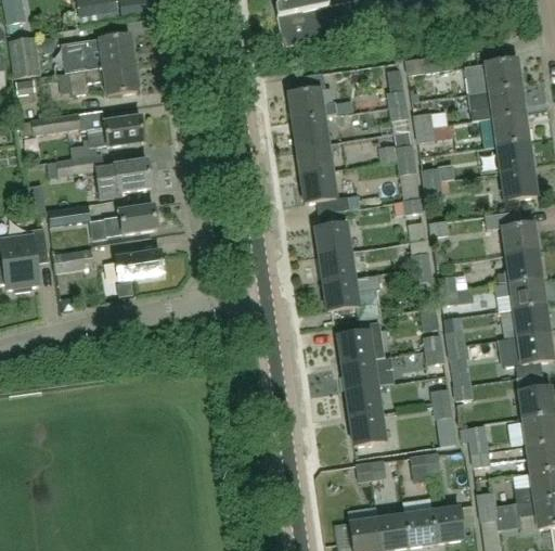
[(1,0),(5,24),(25,20),(21,0),(1,0)]
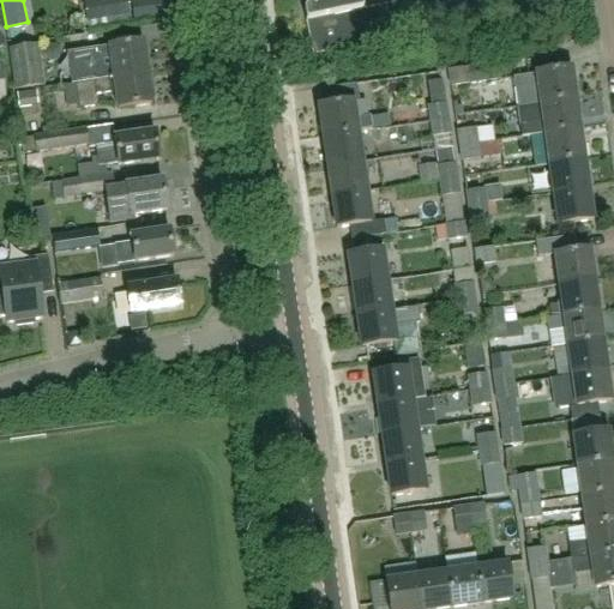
[(88,26),(131,19),(127,0),(83,0),(88,26)]
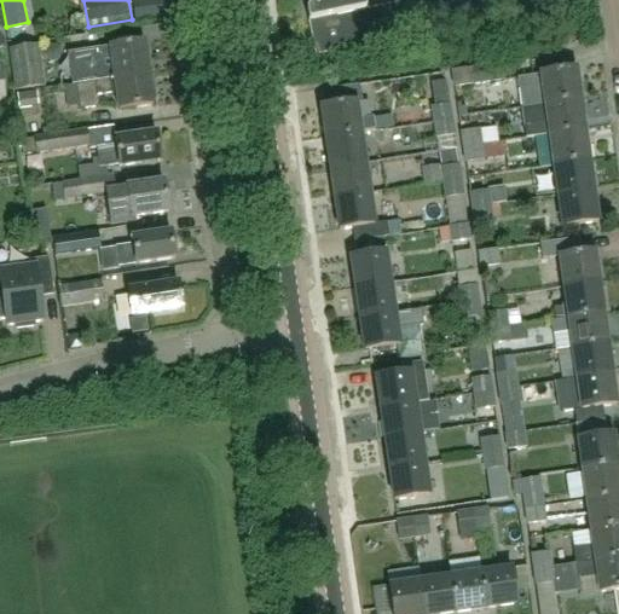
[(133,0),(137,18),(168,13),(166,0),(133,0)]
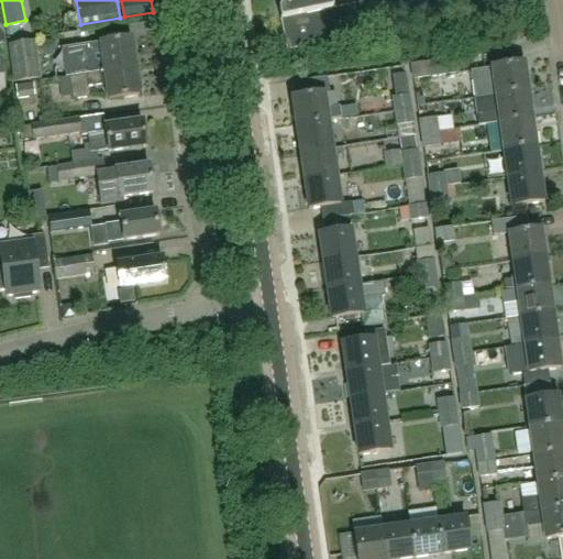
[(284,0),(283,1),(287,6),(289,14),(280,15),(287,48),(376,30),(372,8),(370,0),(361,0),(348,3),(332,6),(331,0),(284,0)]
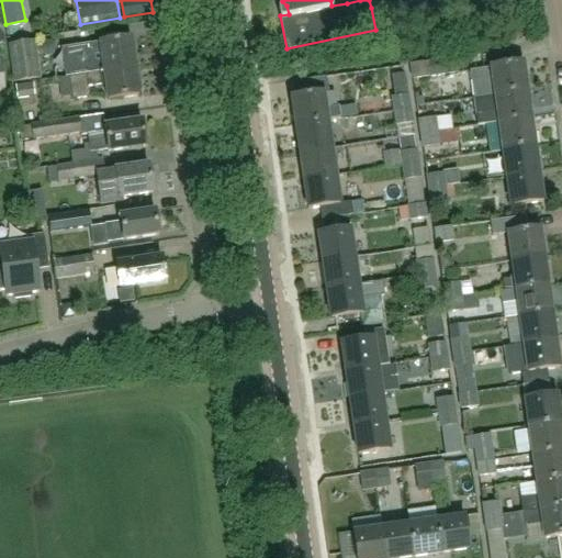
[(380,31),(383,46),(394,44),(391,29),(380,31)]
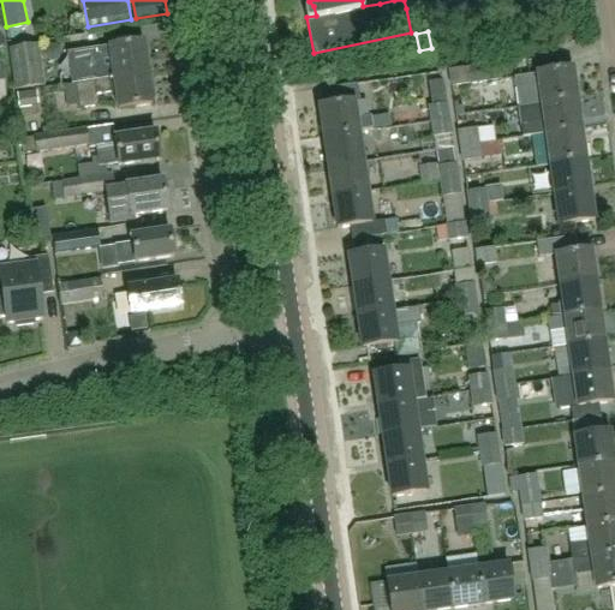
[(71,81),(77,79),(77,81),(148,71),(142,37),(99,45),(100,51),(90,53),(89,46),(66,49),(71,81)]
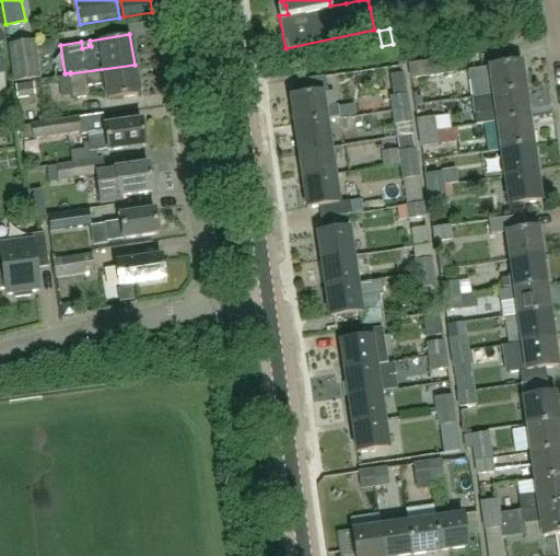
[(41,74),(34,36),(8,41),(13,79),(41,74)]
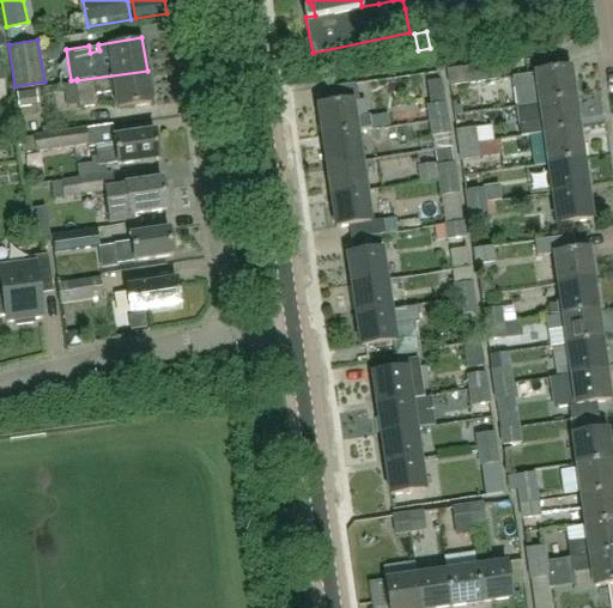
[(447,68),(449,84),(499,76),(497,60),(447,68)]
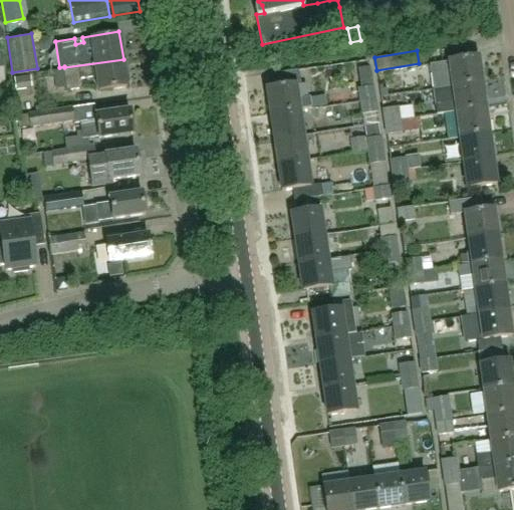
[(448,59),(429,62),(433,87),(481,80),(477,54),(448,58),(448,59)]
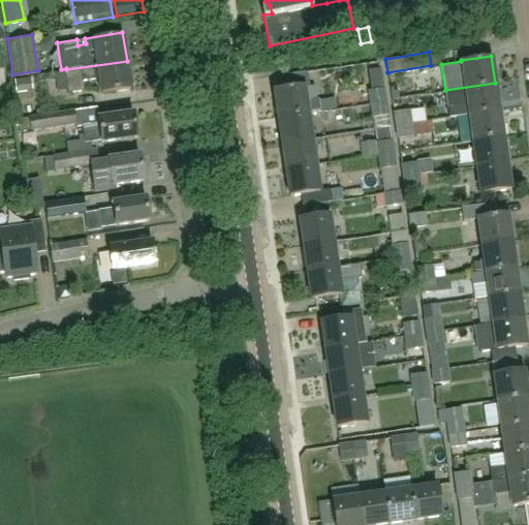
[(102,91),(131,87),(130,84),(133,81),(132,73),(128,72),(127,61),(66,69),(68,90),(84,88),(83,79),(94,76),(95,79),(100,78),(102,91)]
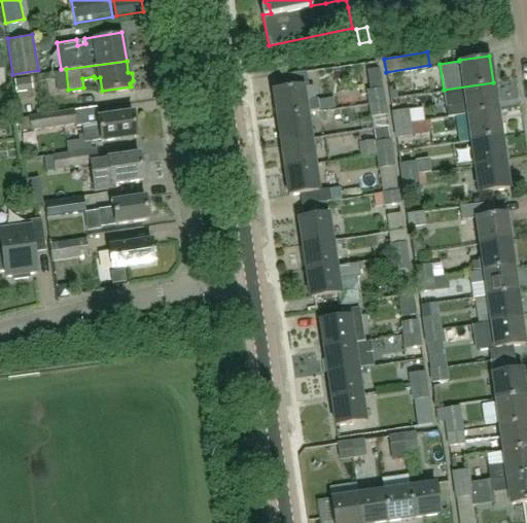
[(277,115),(307,110),(318,109),(317,98),(306,99),(303,84),(308,83),(306,70),(283,73),(285,86),(273,89),(277,115)]
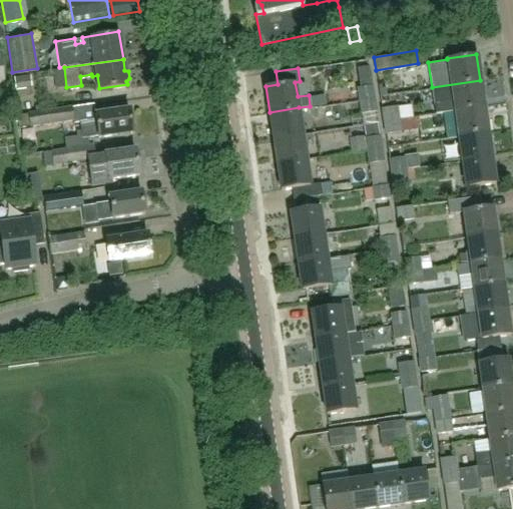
[(480,80),(432,87),(435,112),(455,109),(484,105),(480,80)]
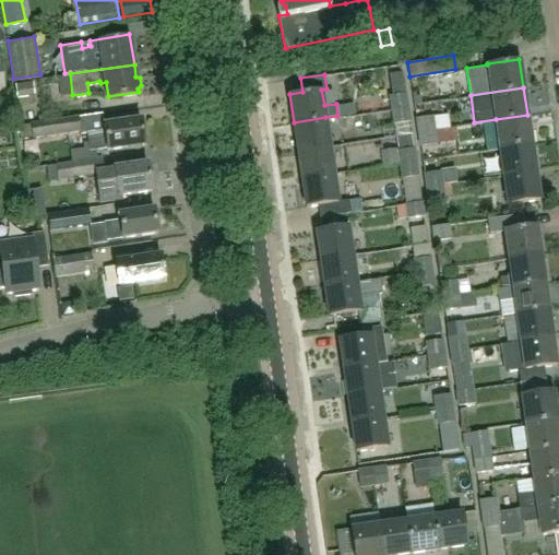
[(390,107),(408,104),(406,90),(388,93),(390,107)]
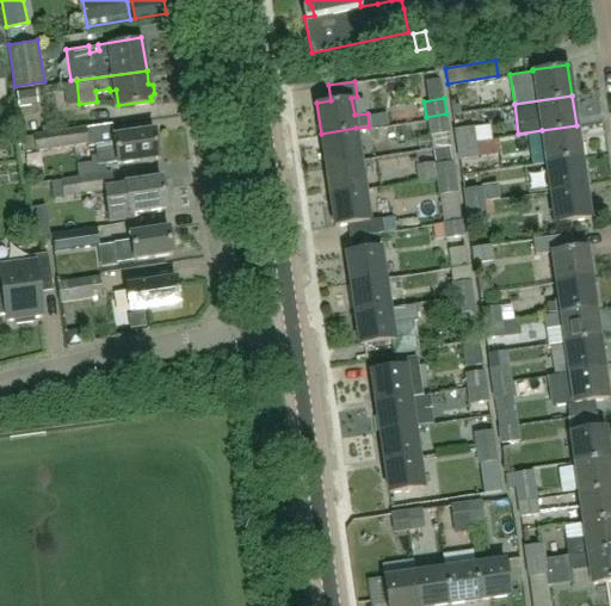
[(446,113),(426,117),(429,133),(449,129),(446,113)]
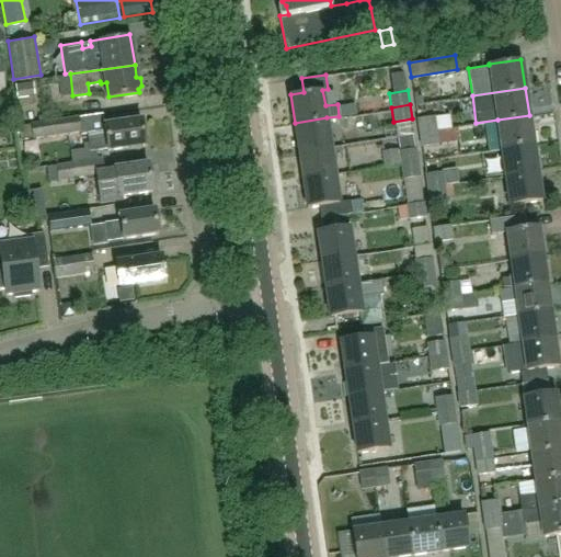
[(78,113),(30,120),(33,136),(80,128),(78,113)]
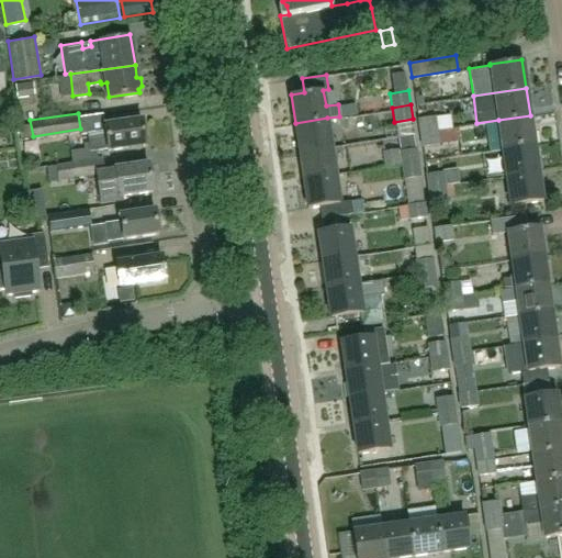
[(416,115),(418,130),(437,127),(435,113),(416,115)]
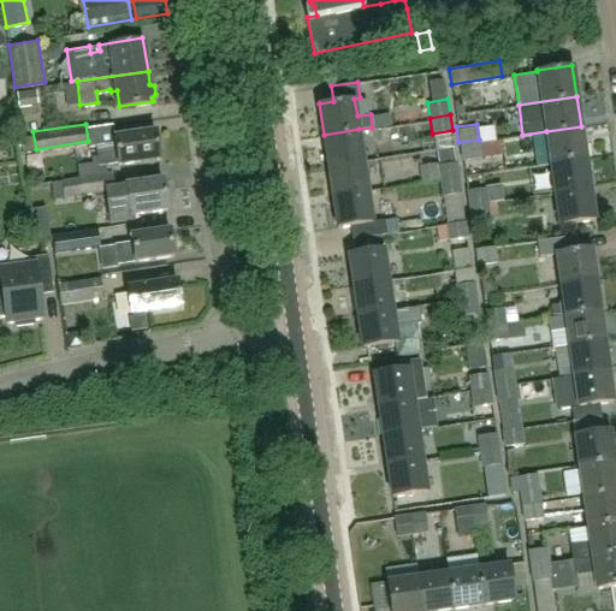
[(586,156),(581,126),(546,131),(550,161),(586,156)]
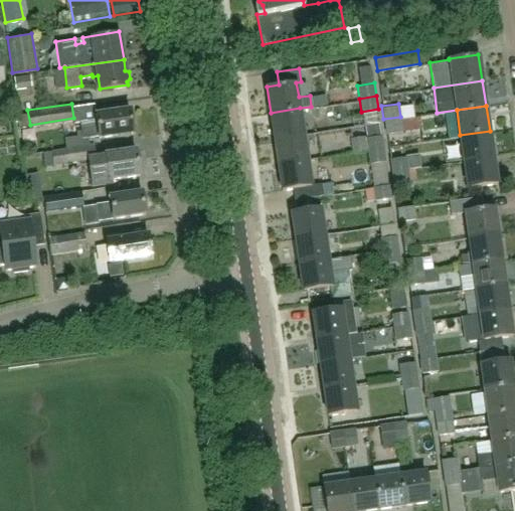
[(131,108),(96,113),(97,118),(81,121),(83,137),(100,135),(100,136),(134,131),(131,108)]
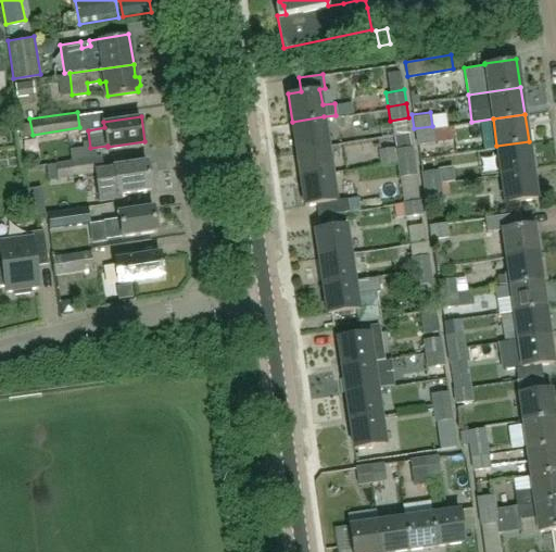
[(324,116),(292,122),(297,149),(328,143),(324,116)]
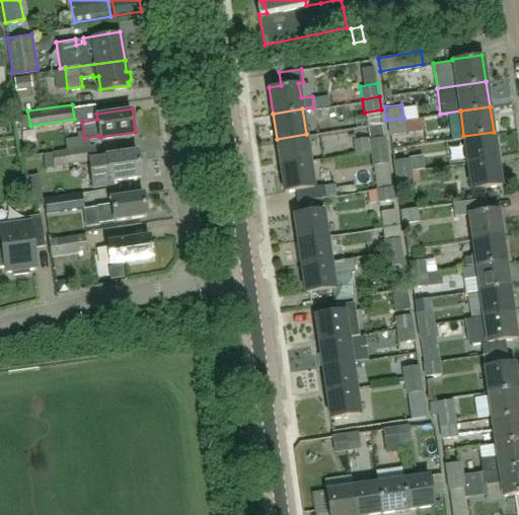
[(386,120),(388,133),(405,131),(403,118),(386,120)]
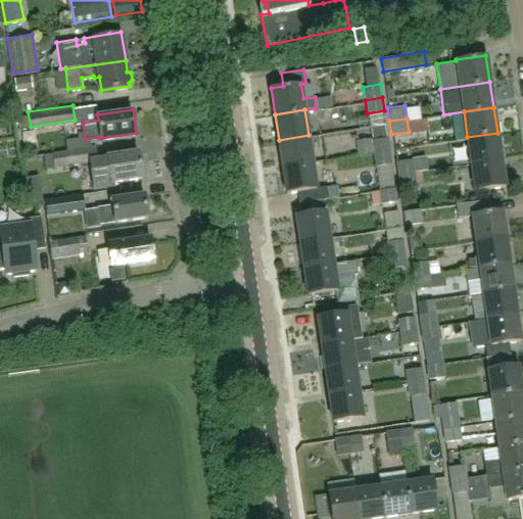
[(471,162),(501,158),(497,133),(467,137),(471,162)]
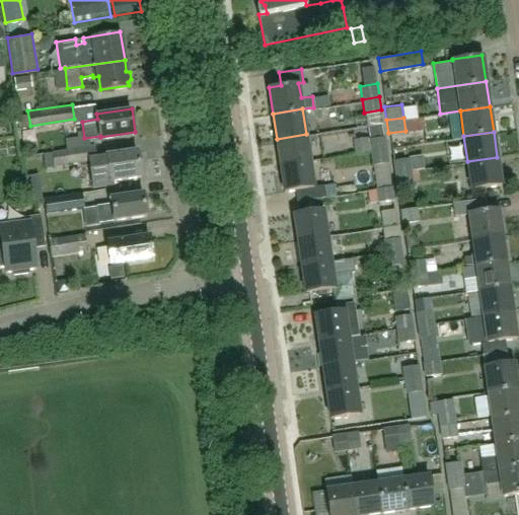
[(306,134),(277,139),(280,164),(310,159),(306,134)]
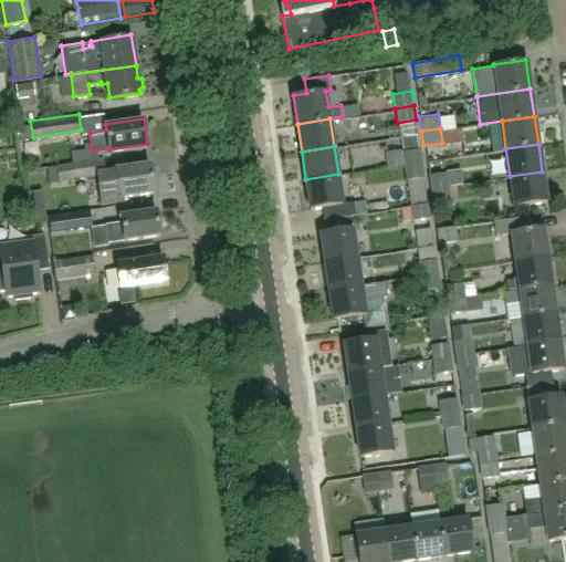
[(420,146),(418,146),(401,148),(402,163),(422,160),(420,146)]
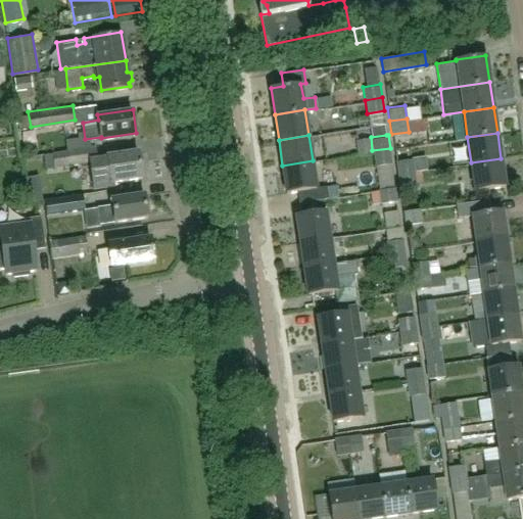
[(138,151),(108,155),(96,157),(95,145),(67,149),(69,163),(90,160),(94,188),(113,185),(112,181),(142,177),(138,151)]
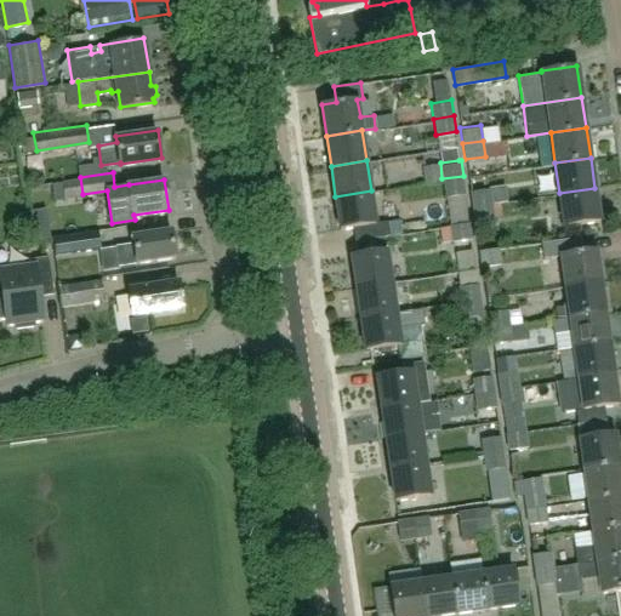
[(466,192),(463,176),(442,178),(444,194),(445,194),(463,193),(466,192)]
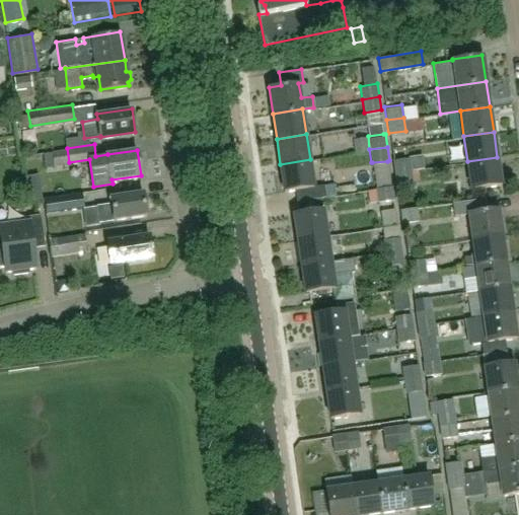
[(67,148),(52,150),(55,165),(69,162),(67,148)]
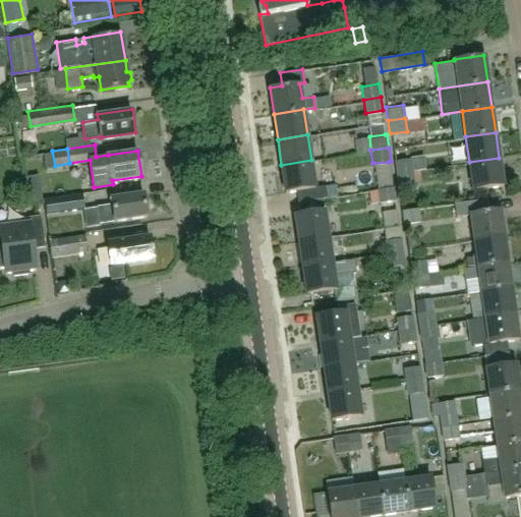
[(396,172),(413,169),(411,156),(394,159),(396,172)]
